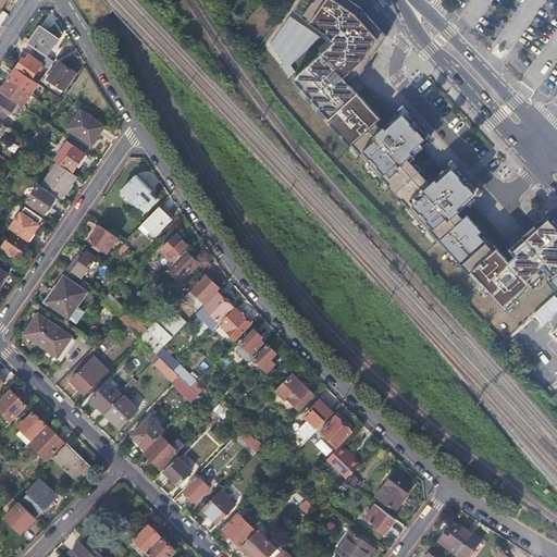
[(361,9),(347,0),(314,0),(300,20),(327,38),(333,46),(291,84),(505,312),(531,289),(527,285),(542,272),(556,289),(556,224),(547,214),(507,256),(466,214),(484,197),(454,163),(430,185),(411,164),(434,140),(403,107),(385,122),(349,86),(364,72),(386,38),(361,9)]
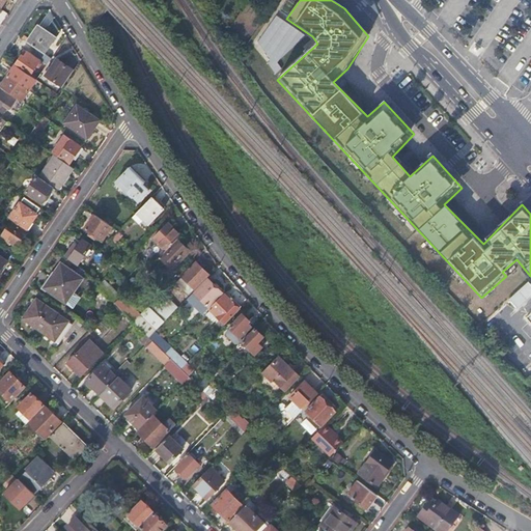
[(38,24),(27,40),(36,48),(40,51),(43,52),(55,35),(38,24)]
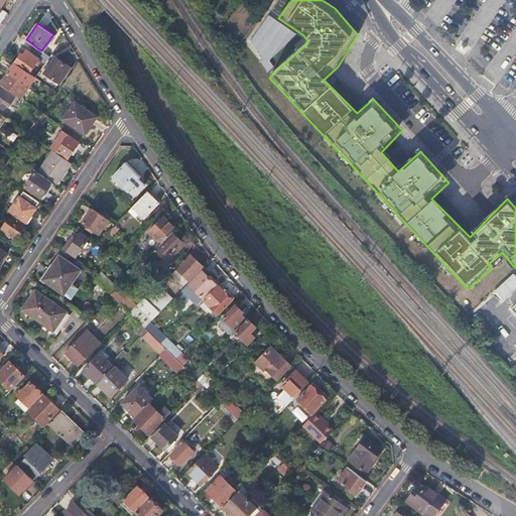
[(44,63),(49,55),(41,50),(39,49),(35,46),(30,53),(26,50),(22,55),(20,53),(15,60),(29,71),(37,58),(44,63)]
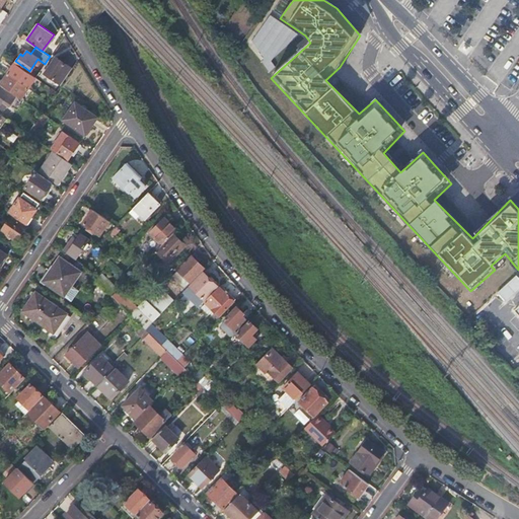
[(61,84),(72,69),(55,57),(45,73),(61,84)]
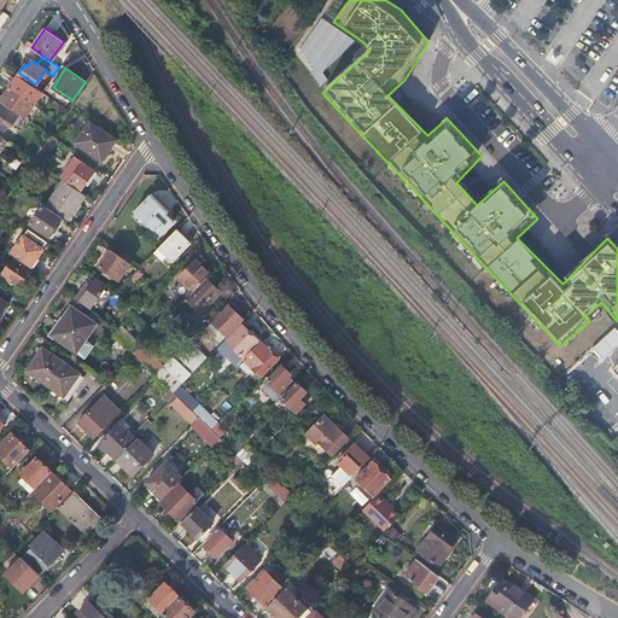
[(17,75),(9,87),(33,104),(41,92),(17,75)]
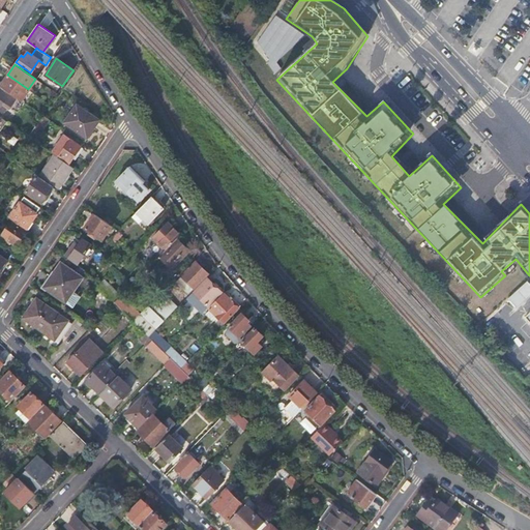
[(7,75),(0,84),(0,85),(21,99),(28,89),(7,75)]
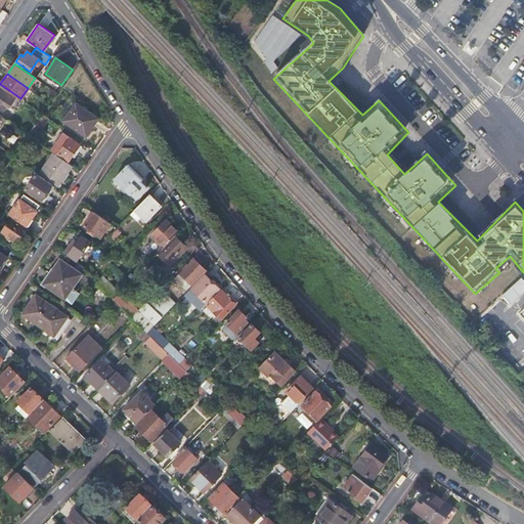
[(20,98),(0,84),(0,108),(2,111),(8,102),(12,100),(14,98),(18,101),(20,98)]
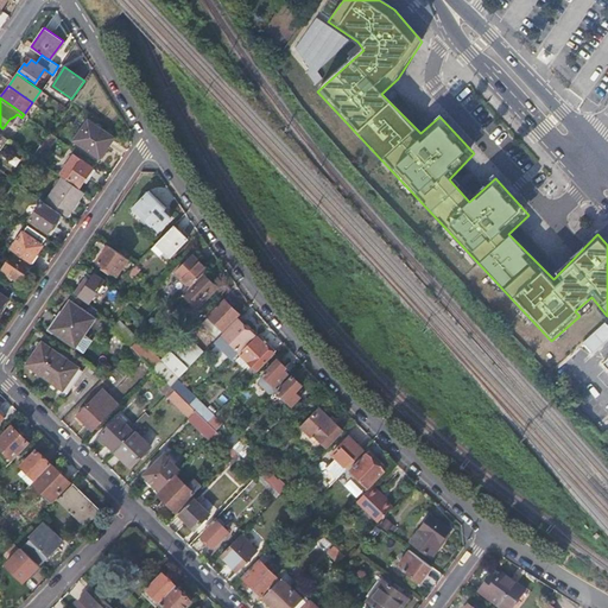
[(88,119),(74,139),(100,157),(113,137),(88,119)]
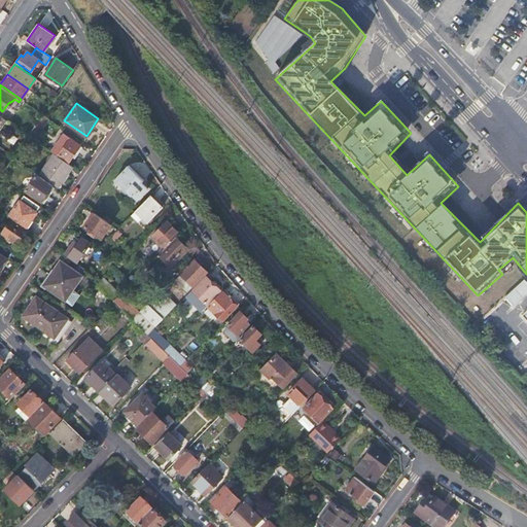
[(35,125),(28,135),(34,139),(48,117),(42,113),(35,125)]
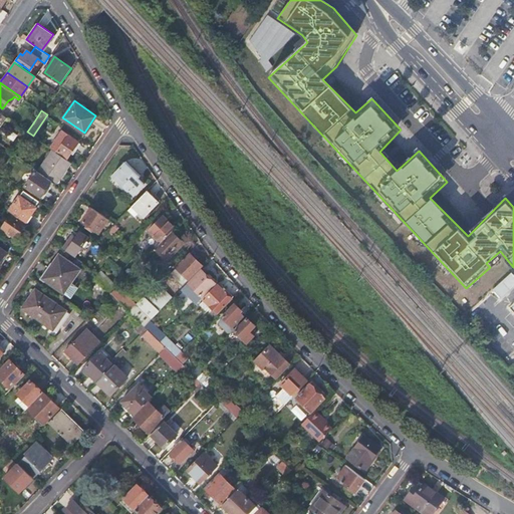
[(62,131),(51,146),(67,158),(69,155),(72,156),(80,144),(62,131)]
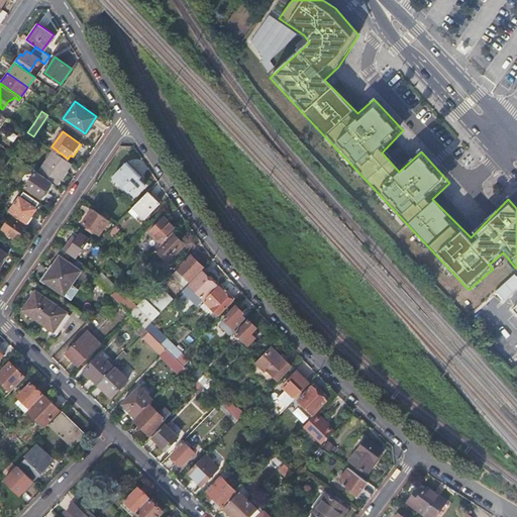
[(36,170),(57,184),(72,163),(52,148),(36,170)]
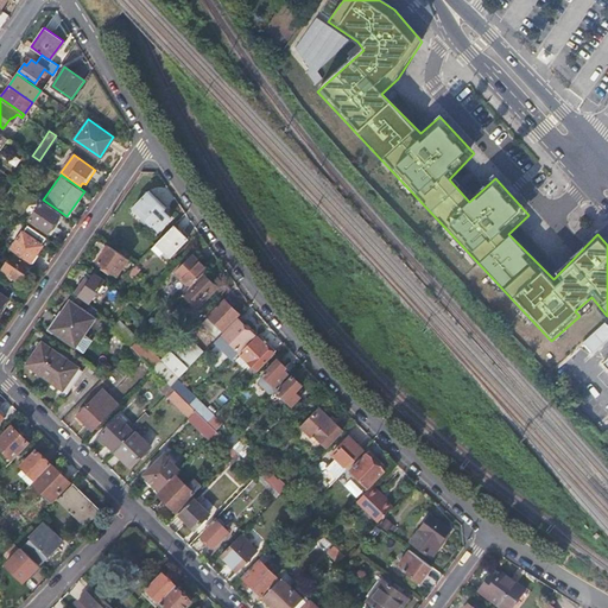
[(141,219),(157,201),(147,191),(131,208),(141,219)]
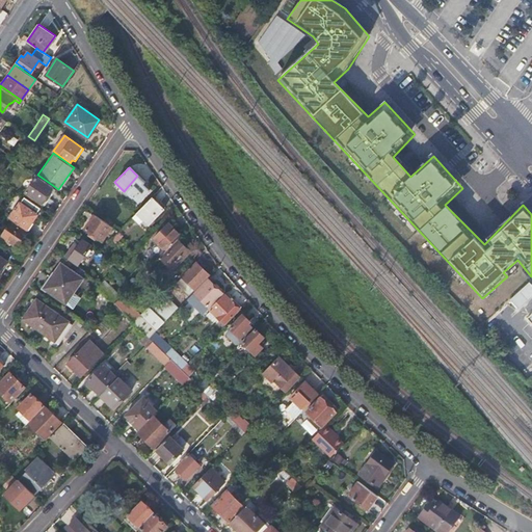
[(52,187),(35,176),(26,191),(42,203),(52,187)]
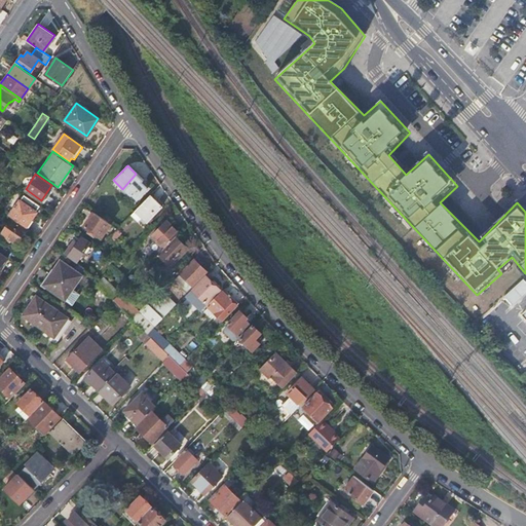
[(142,180),(136,174),(122,189),(119,193),(126,199),(130,195),(136,200),(147,188),(141,182),(142,180)]
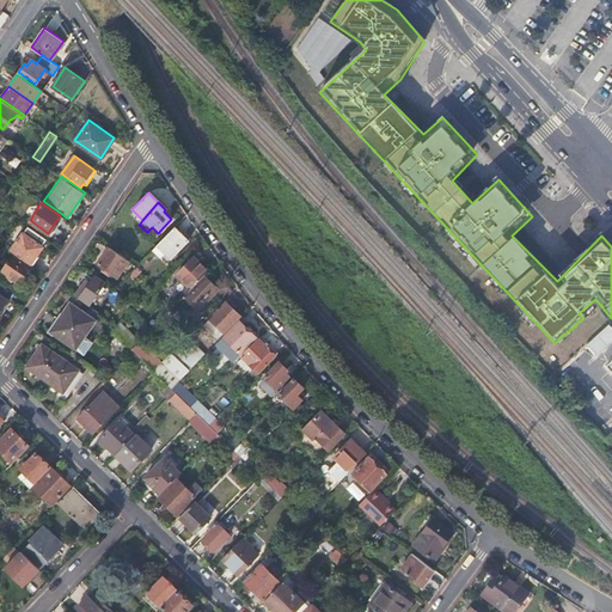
[(41,244),(44,238),(26,226),(22,231),(41,244)]
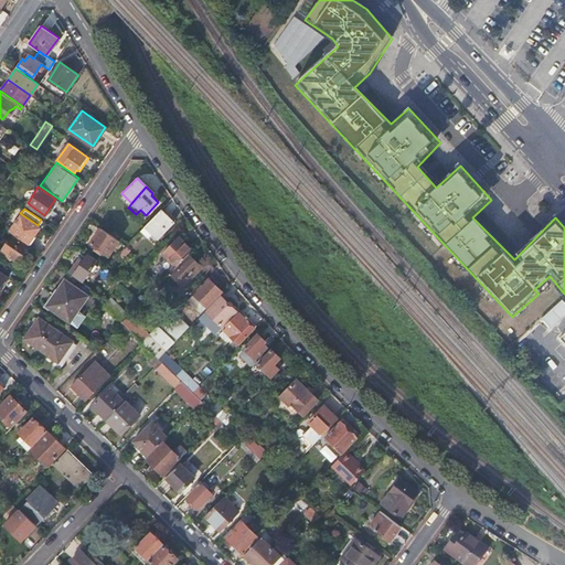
[(14,210),(2,226),(8,231),(20,213),(14,210)]
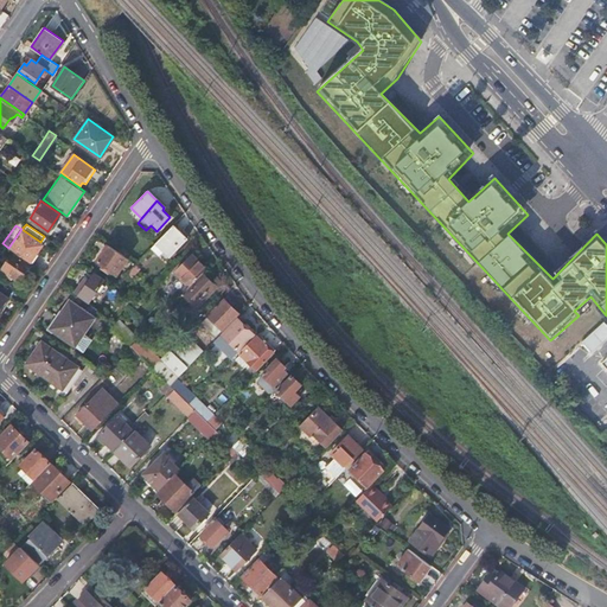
[(186,238),(173,225),(157,242),(165,251),(168,255),(186,238)]
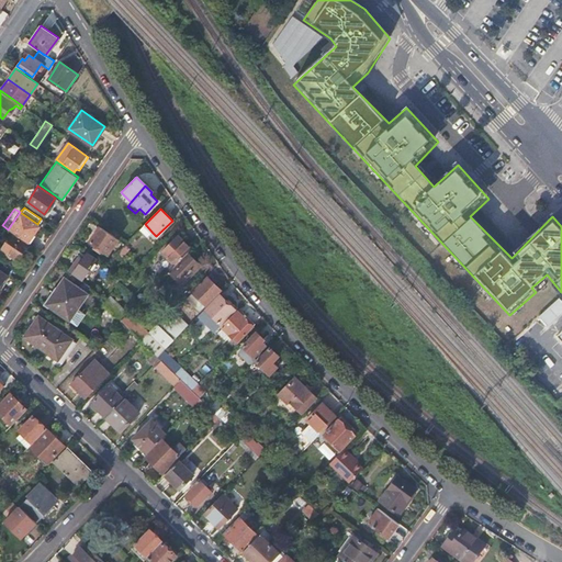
[(8,229),(27,243),(40,225),(37,224),(20,212),(8,229)]
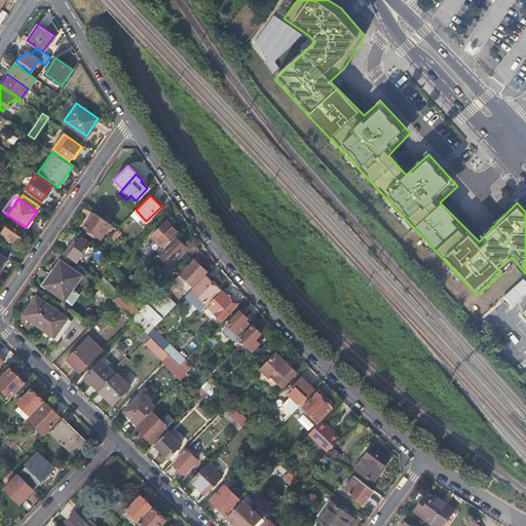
[(143,218),(136,210),(132,214),(139,221),(143,218)]
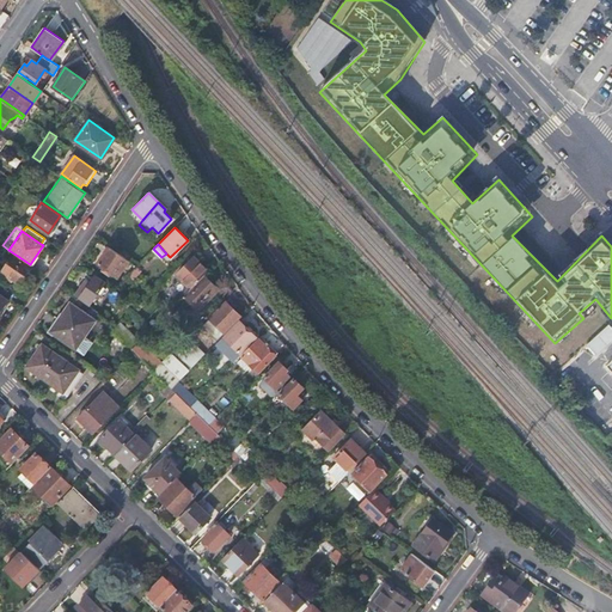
[(117,276),(129,261),(109,246),(98,263),(109,270),(117,276)]
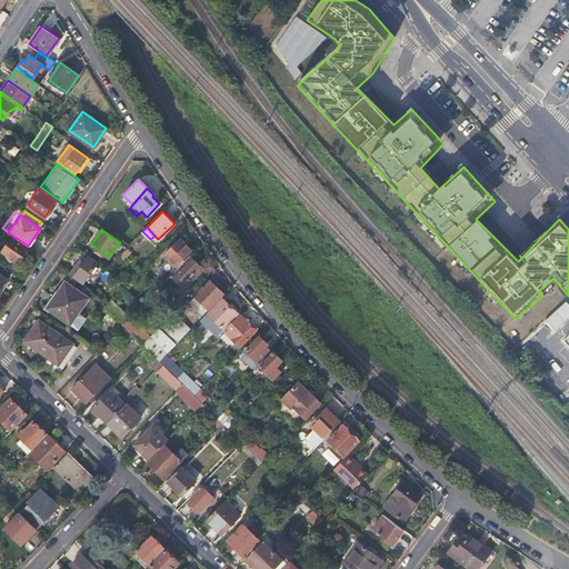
[(17,262),(27,247),(12,237),(1,251),(17,262)]
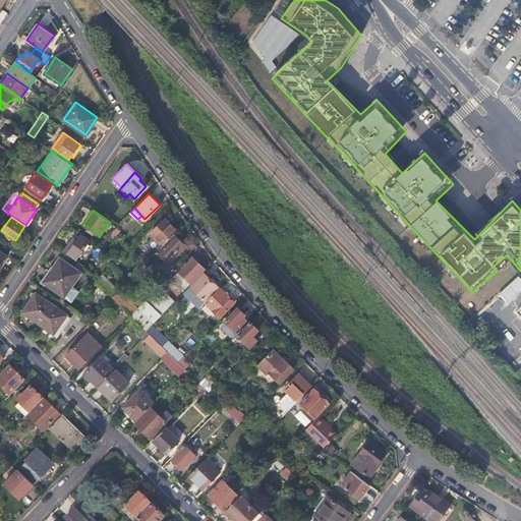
[(173,234),(177,230),(165,218),(150,233),(162,245),(173,234)]
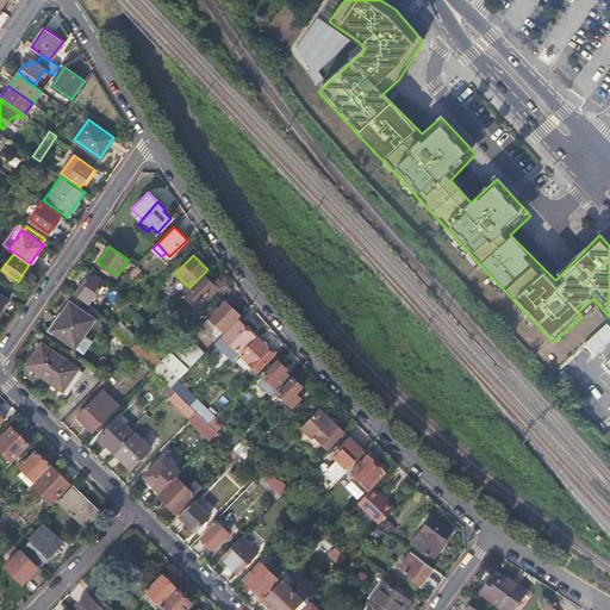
[(128,274),(131,279),(141,269),(136,265),(128,274)]
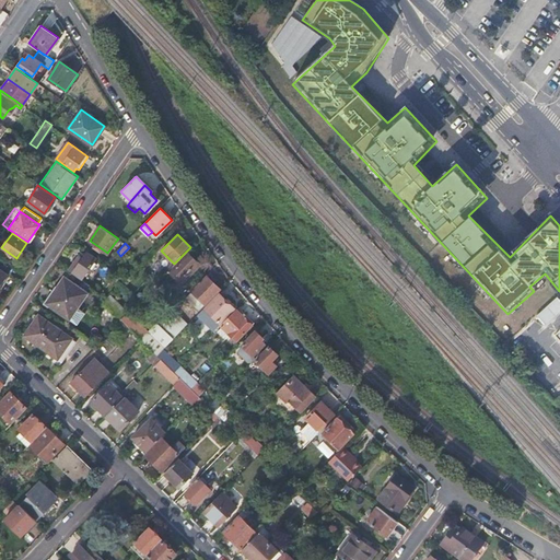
[(200,265),(186,252),(174,264),(167,270),(181,283),(200,265)]
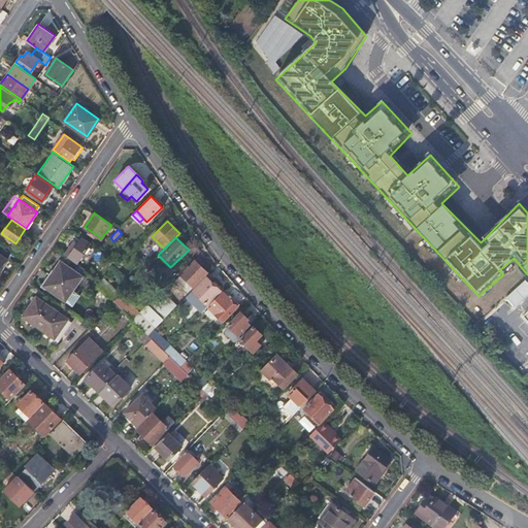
[(77,262),(90,244),(81,238),(75,248),(71,244),(65,254),(77,262)]
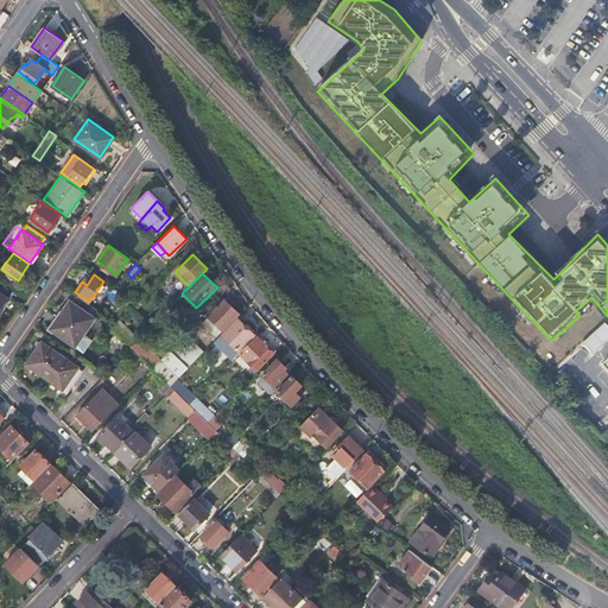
[(83,335),(94,318),(69,301),(50,329),(75,347),(83,353),(92,340),(83,335)]
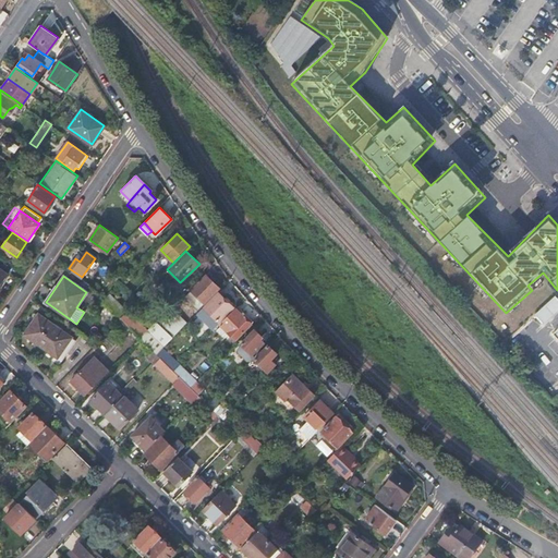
[(198,310),(205,304),(204,303),(218,288),(206,276),(184,296),(198,310)]
